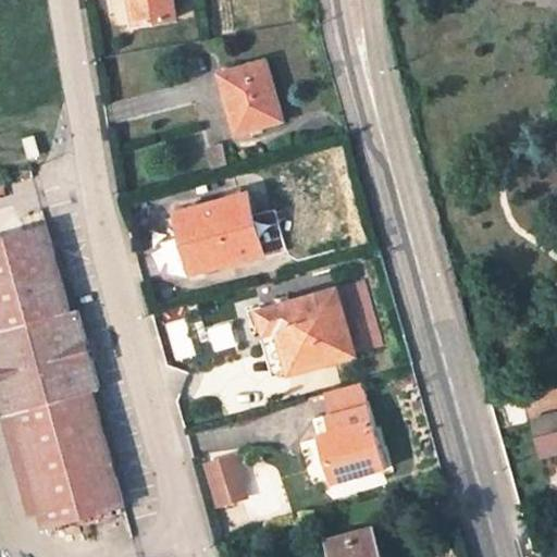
[(132,0),(136,22),(176,16),(173,0),(132,0)]
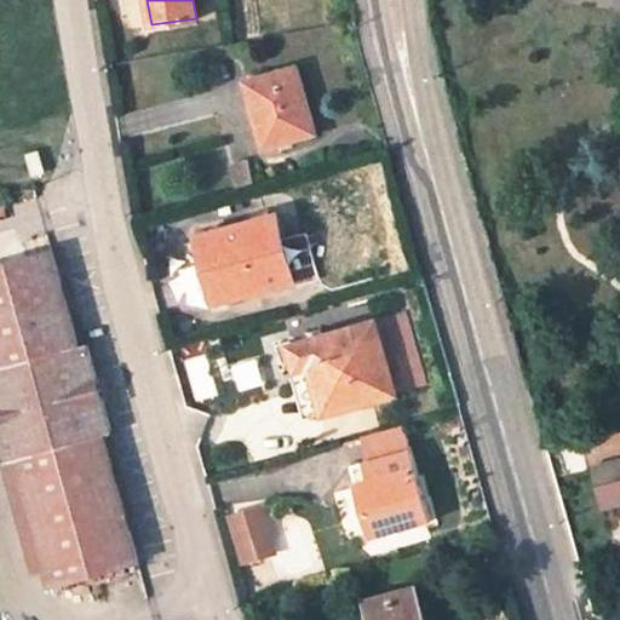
[(250,79),(256,99),(253,101),(265,144),(314,131),(296,67),(250,79)]
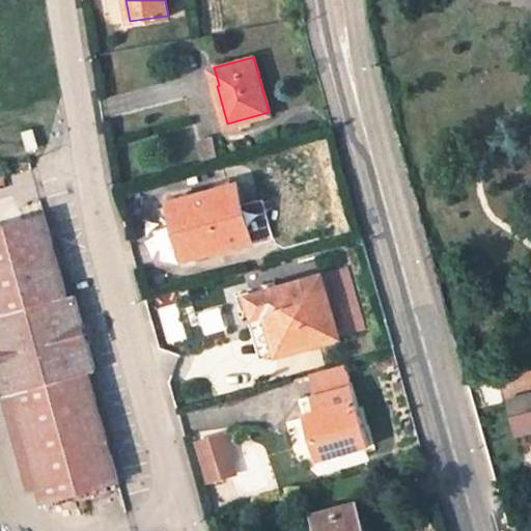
[(23,130),(28,147),(37,145),(31,128),(23,130)]
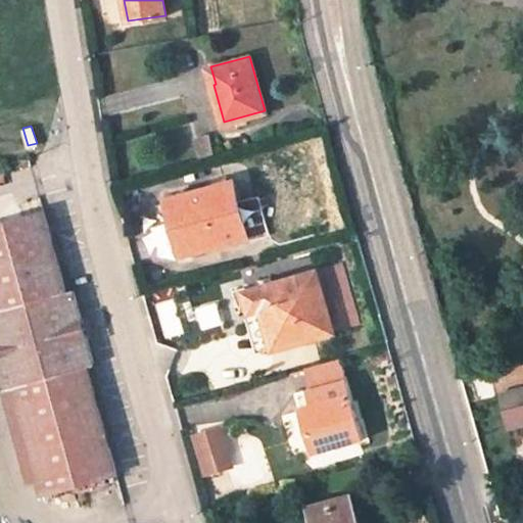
[(170,198),(184,251),(246,234),(232,181),(170,198)]
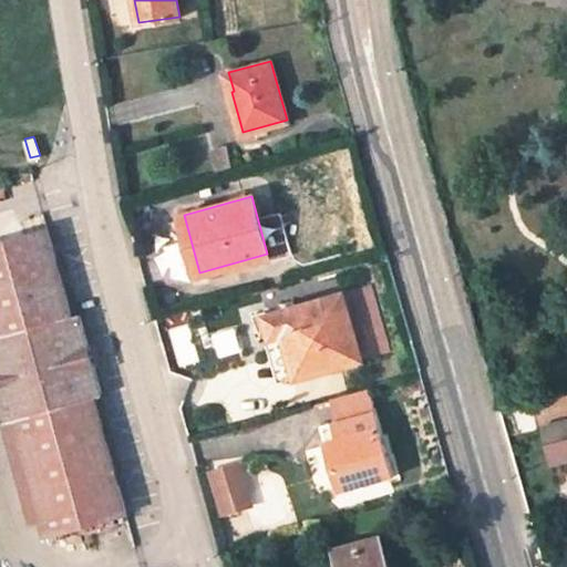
[(0,394),(8,421),(17,419),(49,536),(127,514),(95,398),(103,397),(79,313),(71,315),(45,227),(0,239),(0,394)]
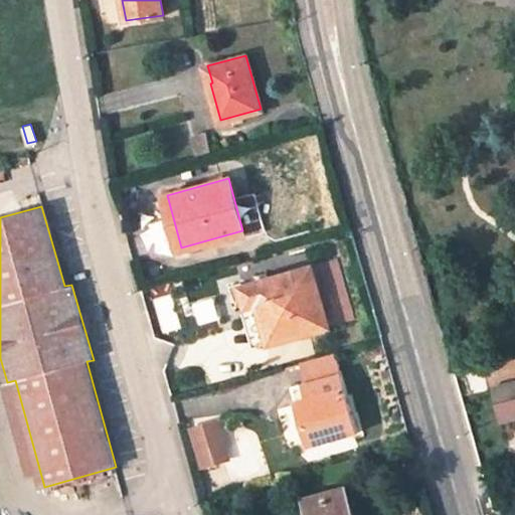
[(305,247),(311,267),(327,324),(353,317),(331,240),(305,247)]
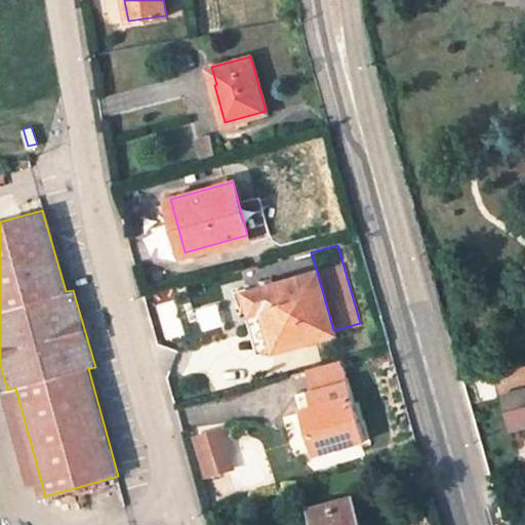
[(250,316),(266,311),(276,347),(333,330),(317,272),(261,288),(260,284),(244,289),(250,316)]
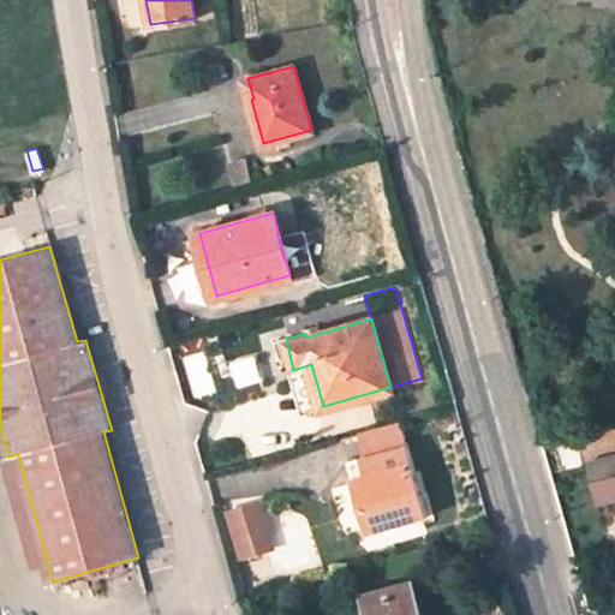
[(369,531),(427,514),(406,447),(400,423),(360,434),(368,458),(348,463),(369,531)]
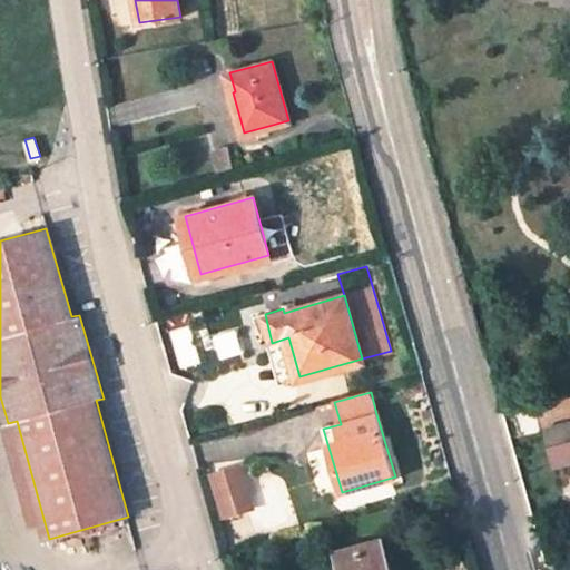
[(569,420),(543,428),(553,465),(569,460),(569,420)]
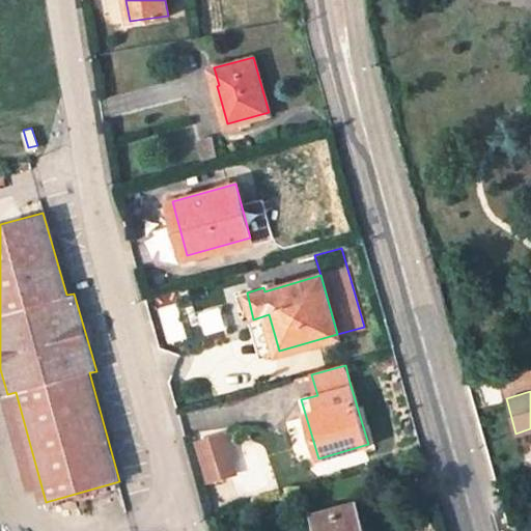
[(212,441),(218,460),(230,457),(224,437),(212,441)]
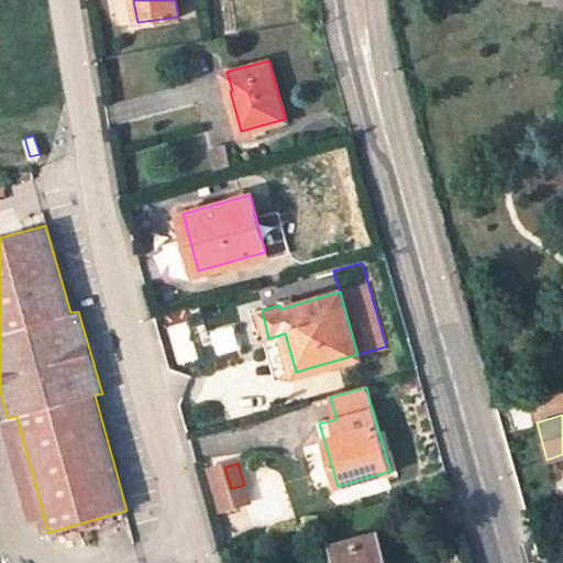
[(334,544),(339,562),(385,562),(376,532),(334,544)]
